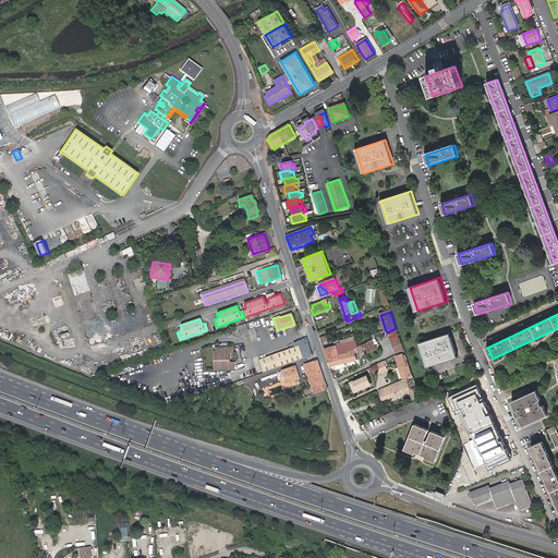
[(247,330),(245,324),(232,328),(234,336),(247,330)]
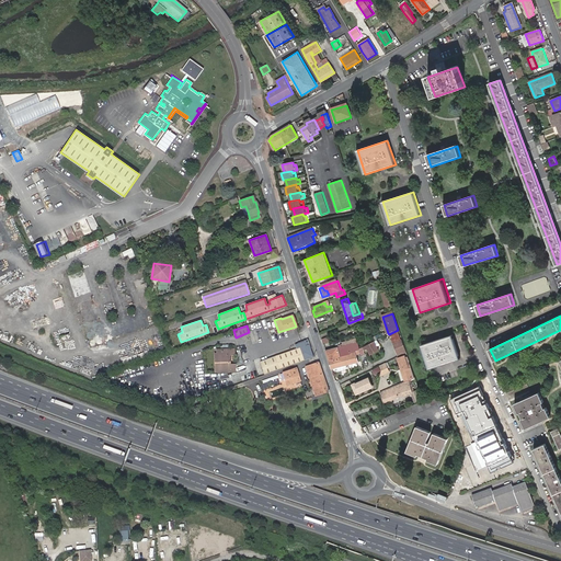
[(386,327),(377,330),(379,336),(388,333),(386,327)]
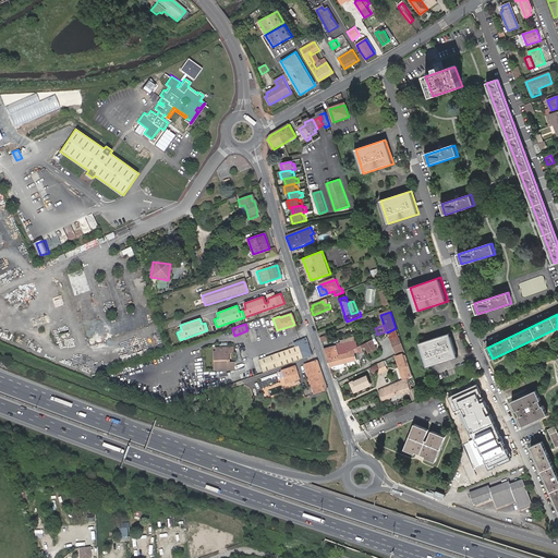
[(420,343),(427,366),(458,356),(450,334),(420,343)]
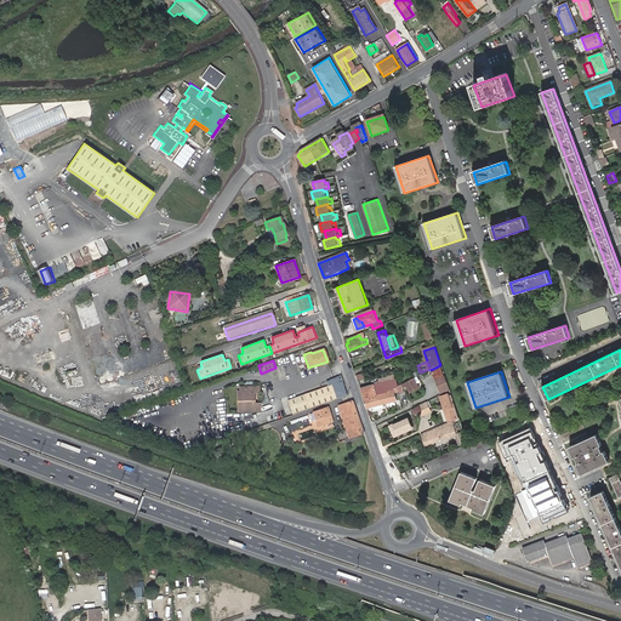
[(449,388),(444,376),(436,380),(439,391),(449,388)]
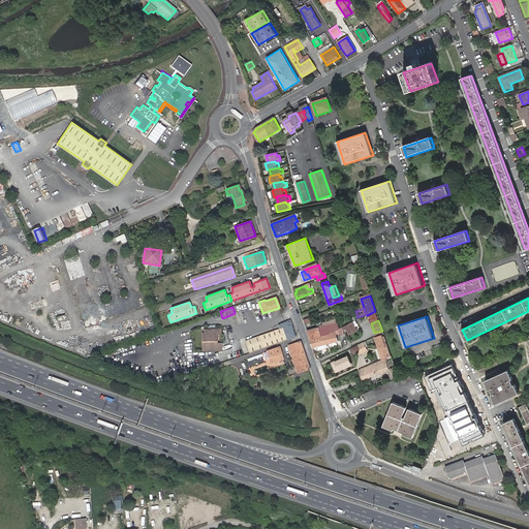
[(263,348),(297,338),(290,321),(279,325),(280,330),(259,336),(263,348)]
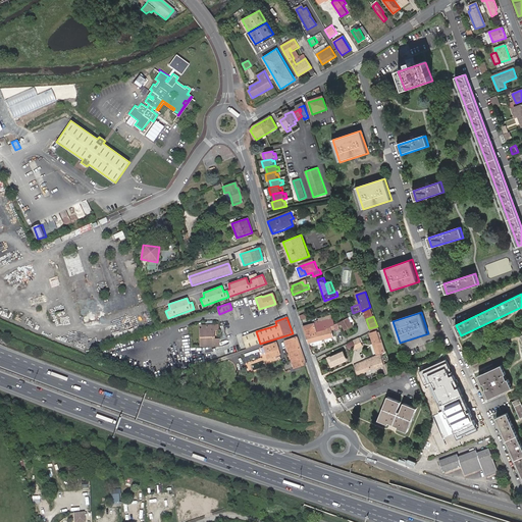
[(349,318),(340,323),(341,325),(343,324),(346,330),(353,327),(349,318)]
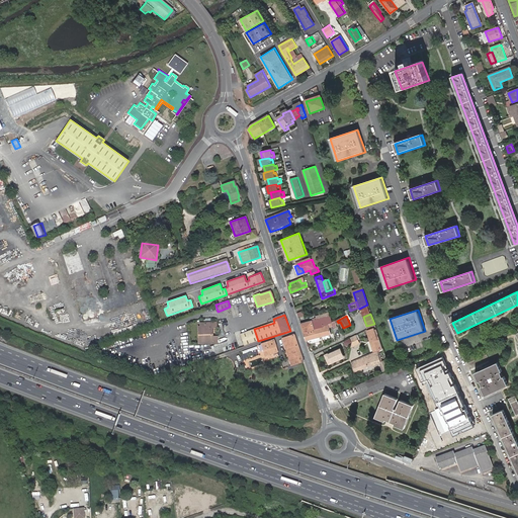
[(301,324),(305,333),(323,329),(323,328),(332,324),(330,317),(313,321),(301,324)]
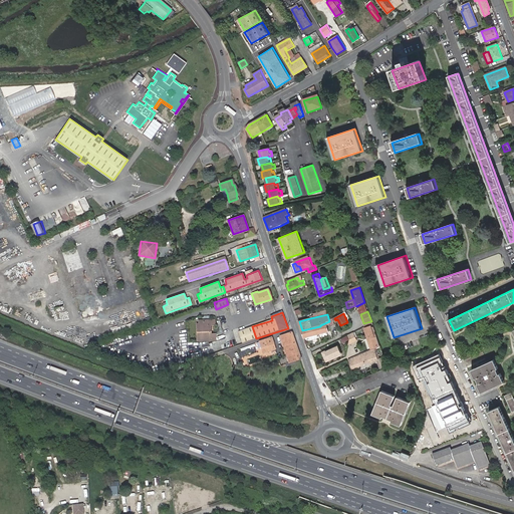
[(209,321),(199,321),(199,329),(200,329),(201,334),(199,334),(199,339),(214,338),(215,338),(214,335),(214,334),(209,334),(209,325),(214,324),(214,321),(209,321)]
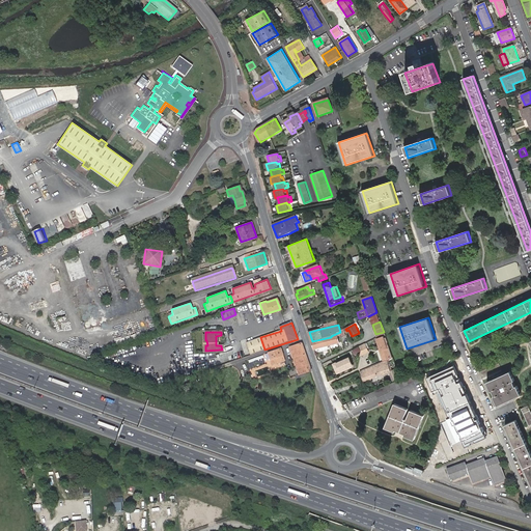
[(312,341),(315,350),(318,348),(328,346),(333,345),(338,343),(339,343),(343,342),(341,336),(340,332),(331,336),(331,337),(312,341)]
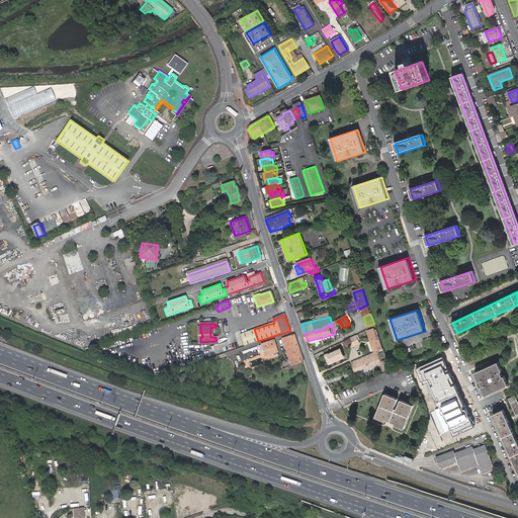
[(375,351),(382,347),(378,337),(377,338),(373,327),(367,330),(375,351)]
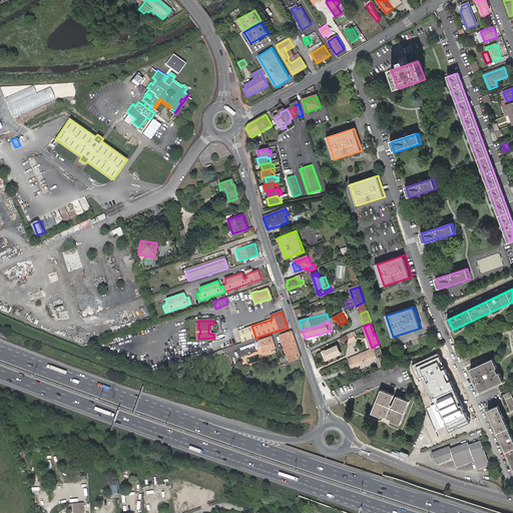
[(237,331),(242,343),(255,338),(251,326),(237,331)]
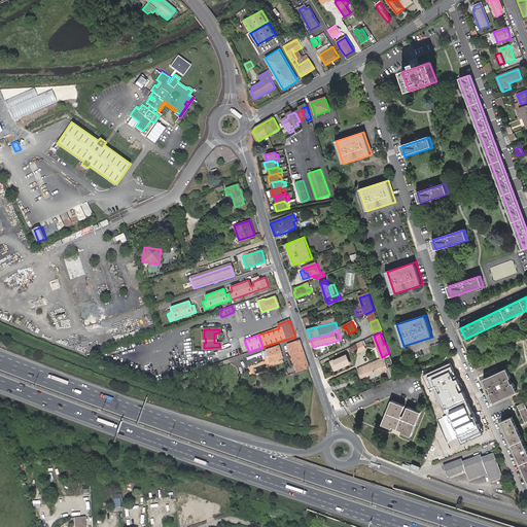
[(505,431),(507,434),(516,454),(518,457),(524,472),(526,476),(526,478),(526,339),(525,341),(526,345),(526,449),(513,417),(501,422),(505,431)]
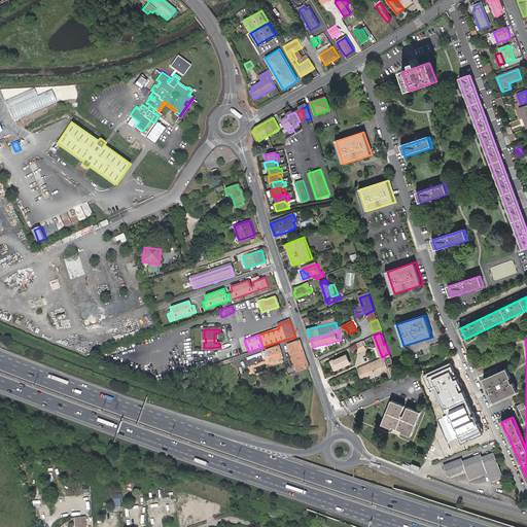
[(295,373),(308,369),(299,340),(286,344),(295,373)]
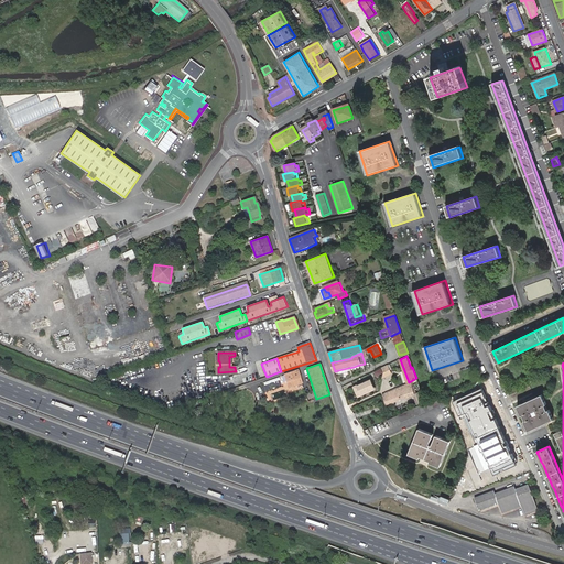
[(390,370),(387,365),(382,367),(383,371),(386,376),(391,373),(390,370)]
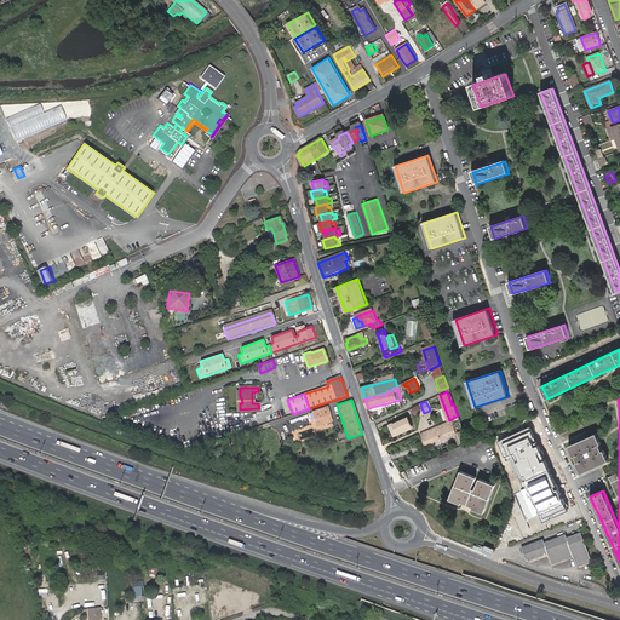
[(326,407),(313,413),(314,419),(315,422),(316,425),(317,425),(323,423),(331,420),(326,407)]
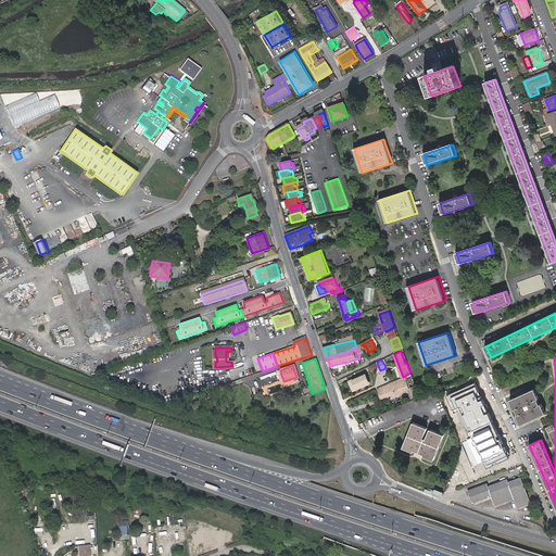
[(365,374),(351,380),(353,384),(351,386),(353,391),(369,382),(365,374)]
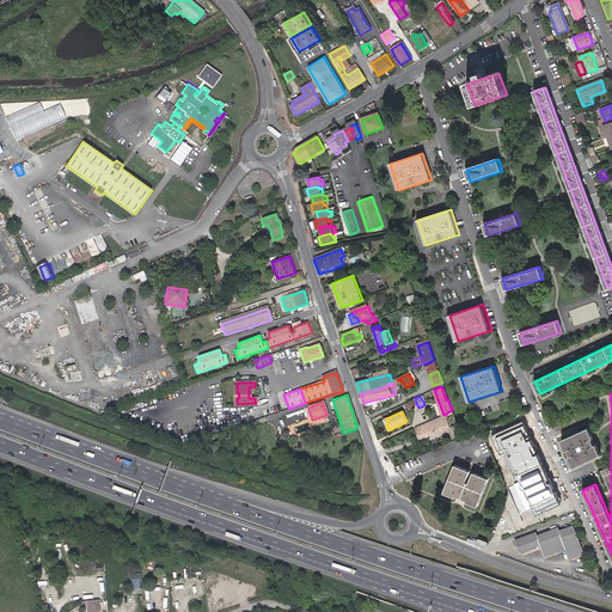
[(445,415),(426,424),(416,428),(420,439),(447,428),(452,440),(460,436),(457,428),(456,426),(450,428),(445,415)]
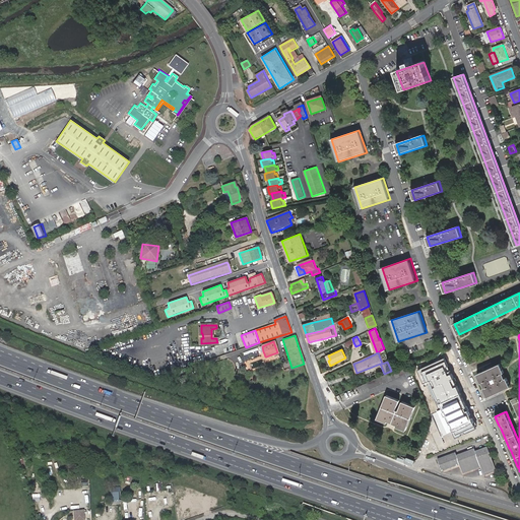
[(446,358),(417,370),(425,387),(433,384),(443,408),(437,410),(447,434),(454,431),(456,437),(476,429),(446,358)]
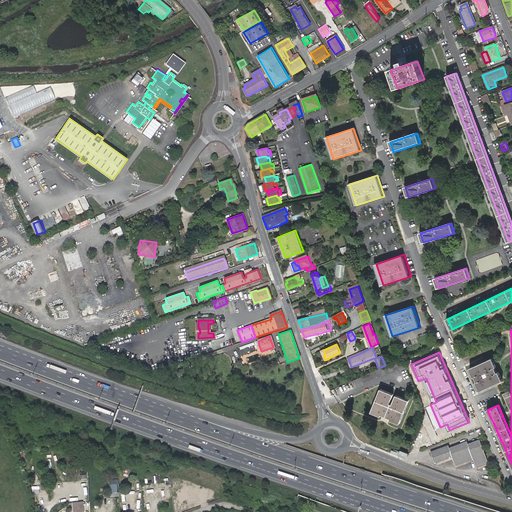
[(494,383),(494,385),(503,381),(499,372),(497,372),(495,367),(496,367),(493,358),(470,368),(474,377),(475,377),(477,381),(476,382),(480,391),(488,387),(488,386),(494,383)]
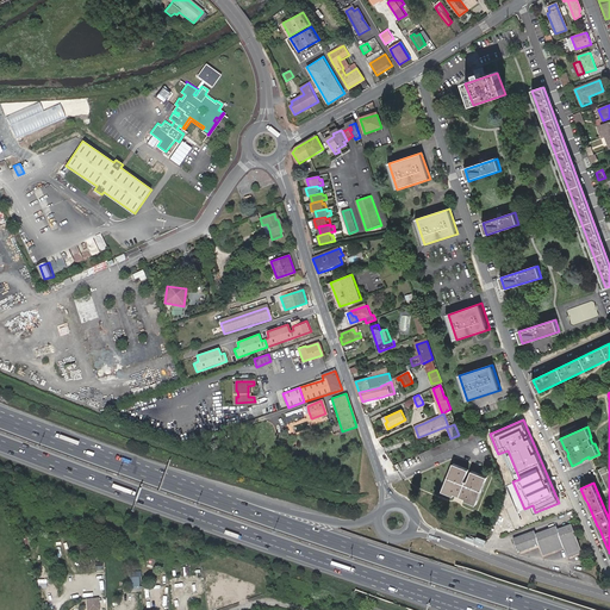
[(455,464),(443,490),(455,495),(456,493),(466,497),(466,499),(477,504),(487,477),(455,464)]
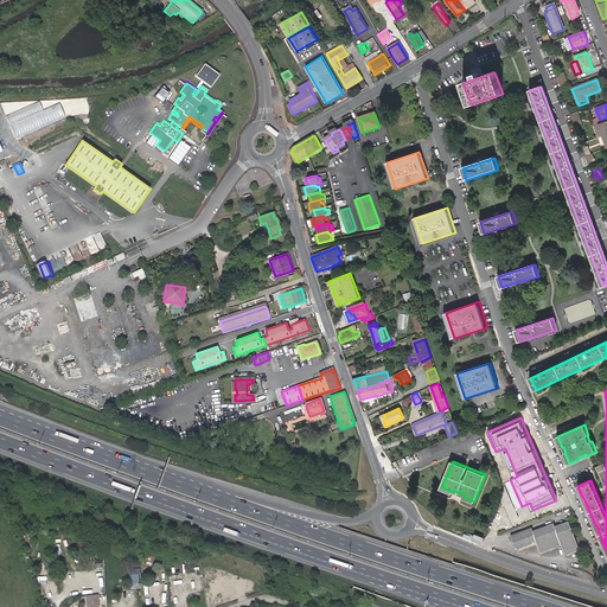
[(596,468),(604,485),(606,484),(606,483),(606,471),(605,465),(596,468)]
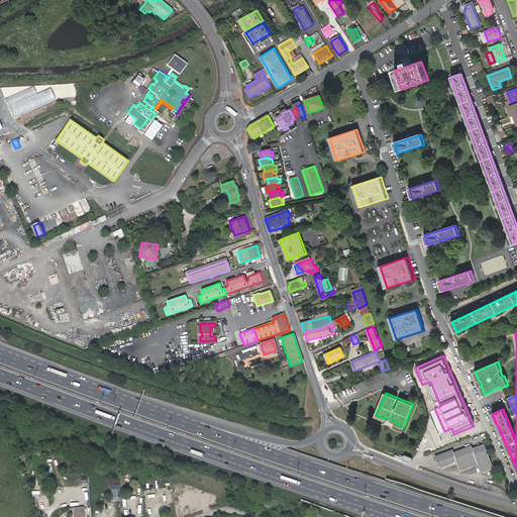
[(472,444),(453,451),(452,449),(434,456),(439,468),(457,460),(460,470),(478,462),(482,472),(494,467),(485,443),(473,447),(472,444)]
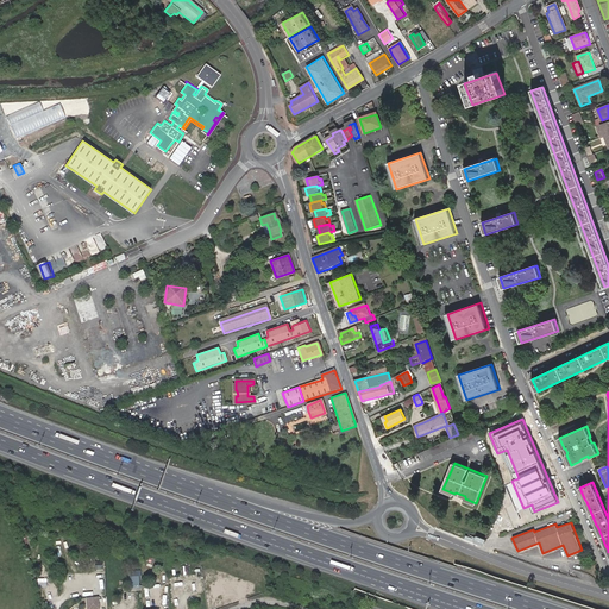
[(60,526),(44,529),(46,537),(61,533),(60,526)]
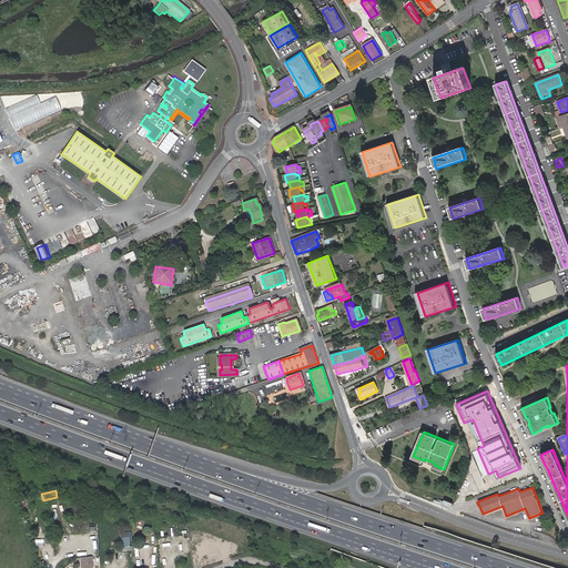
[(93,555),(81,556),(81,567),(85,567),(94,567),(93,555)]
